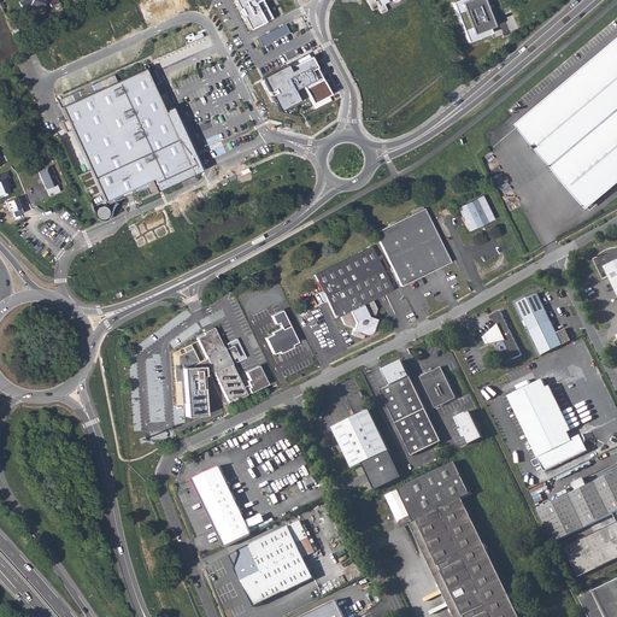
[(227,0),(245,33),(265,22),(254,0),(227,0)]
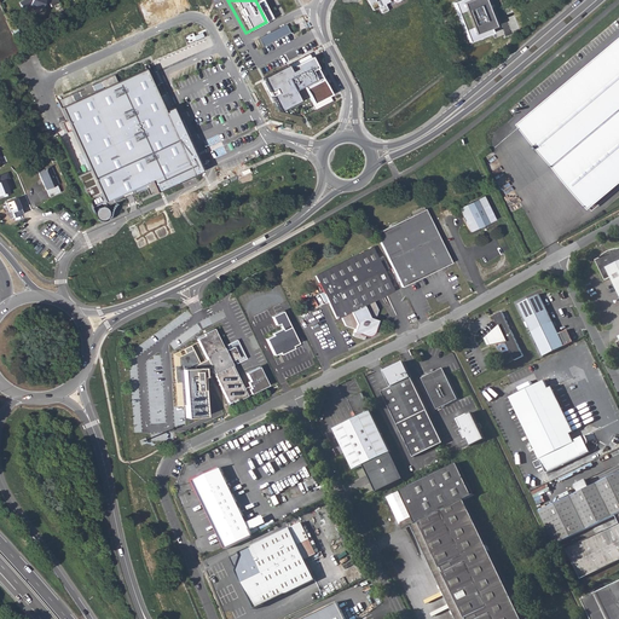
[(461,0),(455,3),(470,41),(492,33),(492,28),(496,25),(485,0),(461,0)]
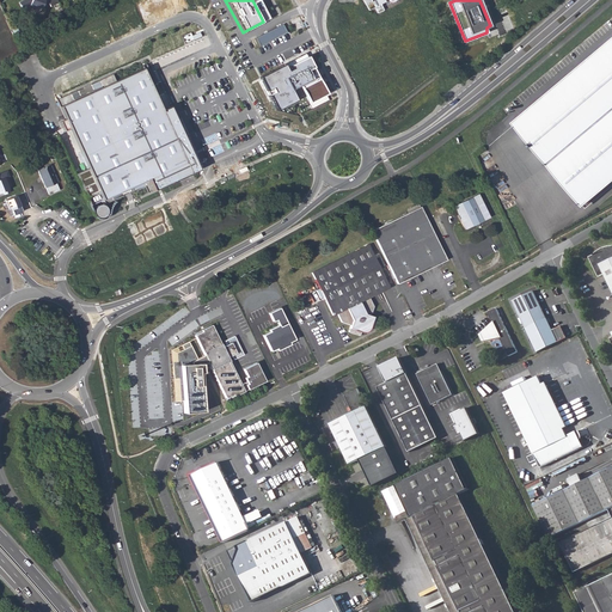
[(285,24),(256,36),(261,46),(265,43),(267,47),(289,37),(285,24)]
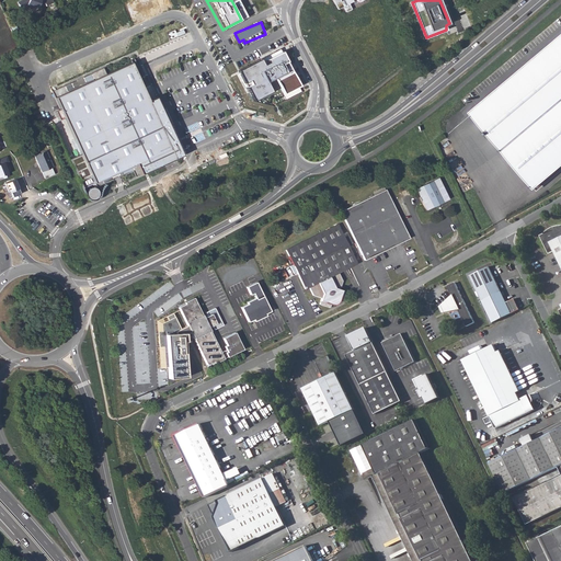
[(560,160),(560,35),(469,114),(531,186),(560,160)]
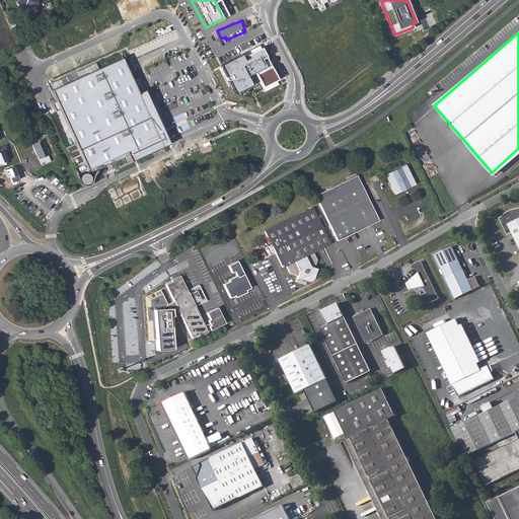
[(216,68),(230,95),(253,82),(257,88),(274,80),(257,48),(216,68)]
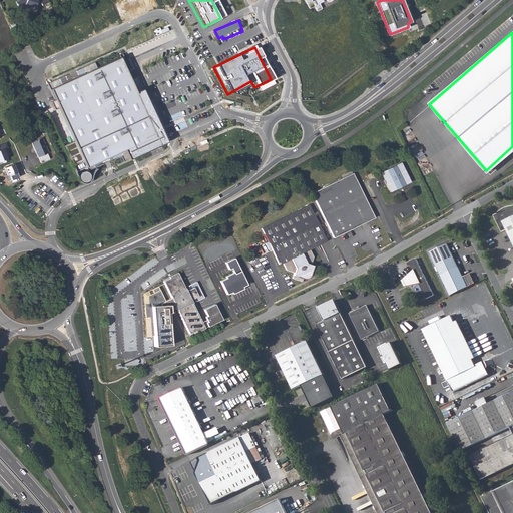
[(68,123),(139,93),(122,58),(53,90),(68,123)]
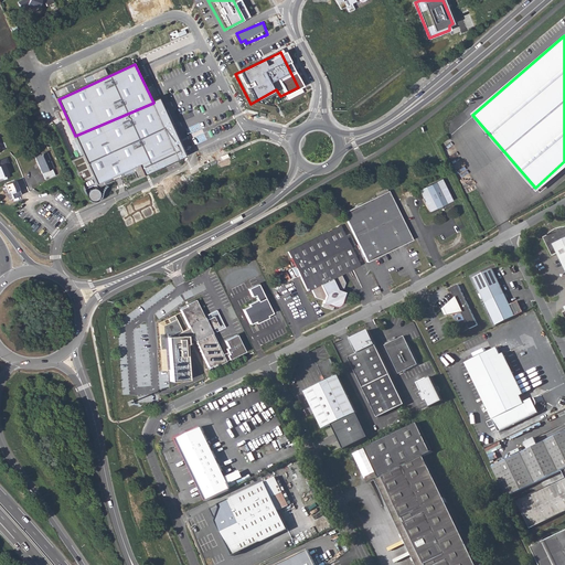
[(171,126),(161,99),(153,103),(75,136),(86,161),(123,147),(171,126)]
